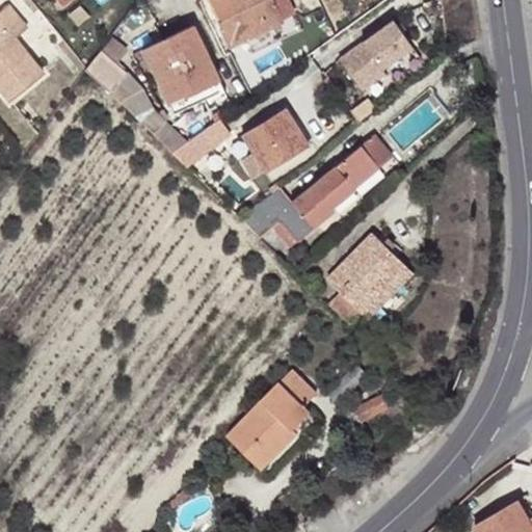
[(208,0),(231,47),(283,21),(282,19),(294,12),(287,0),(208,0)]
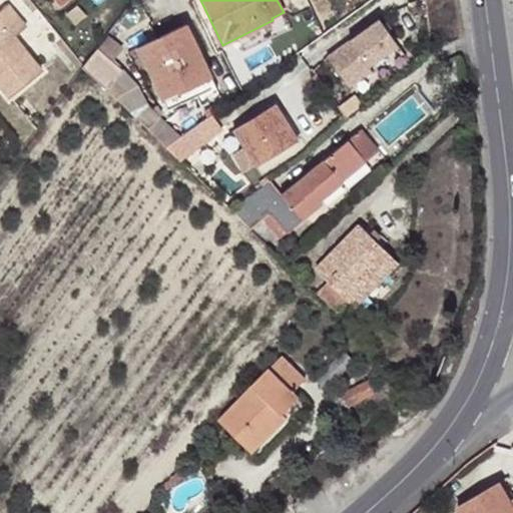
[(0,85),(10,98),(42,70),(15,37),(27,27),(8,4),(0,10),(0,85)]
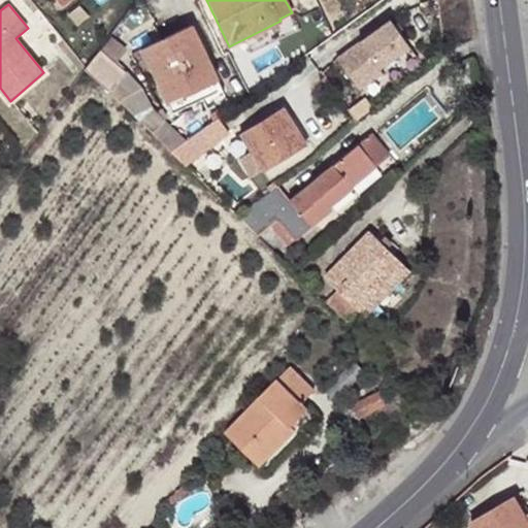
[(358,92),(410,58),(384,18),(332,53),(358,92)]
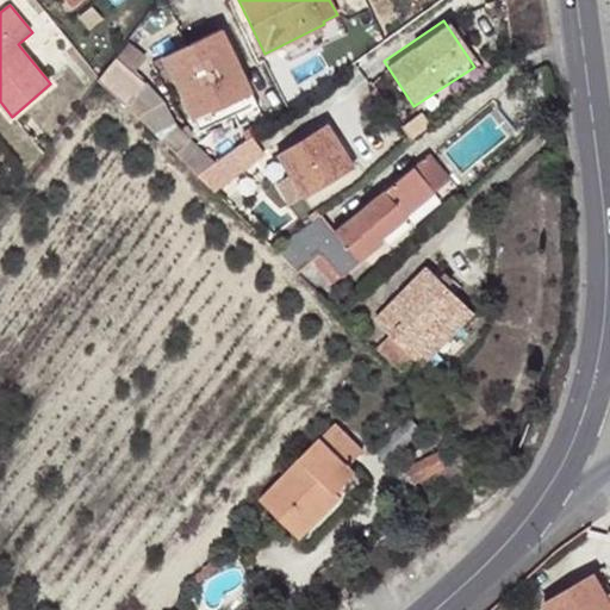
[(221,30),(165,56),(200,130),(256,103),(221,30)]
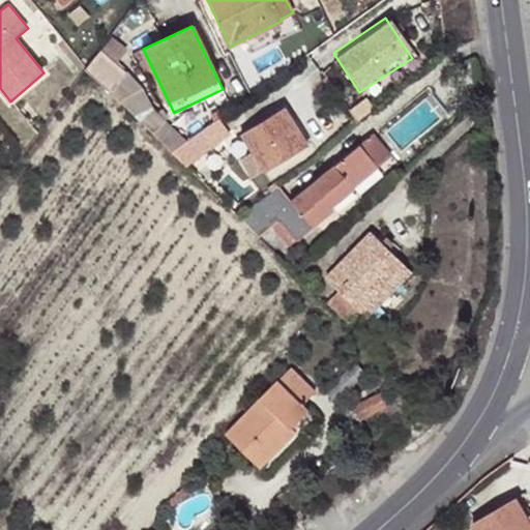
[(102,52),(86,70),(111,91),(126,74),(102,52)]
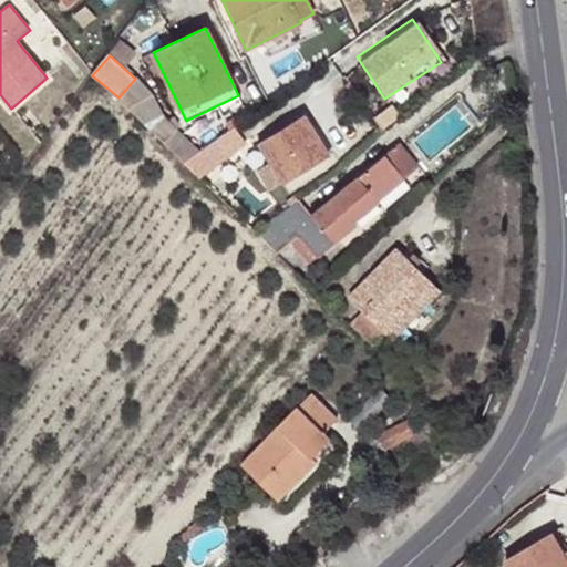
[(134,102),(144,123),(184,162),(198,152),(162,116),(151,94),(134,102)]
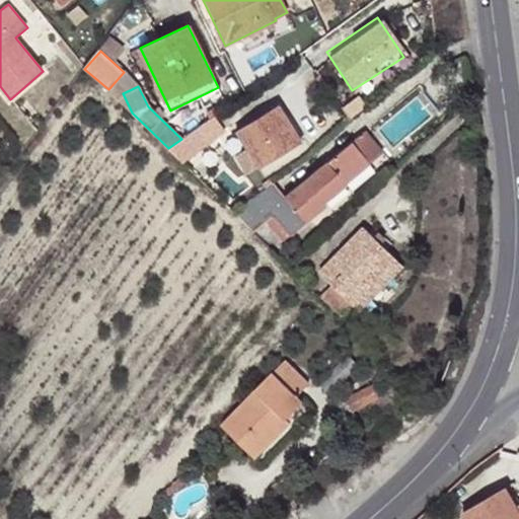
[(279,103),(235,131),(257,168),(303,141),(279,103)]
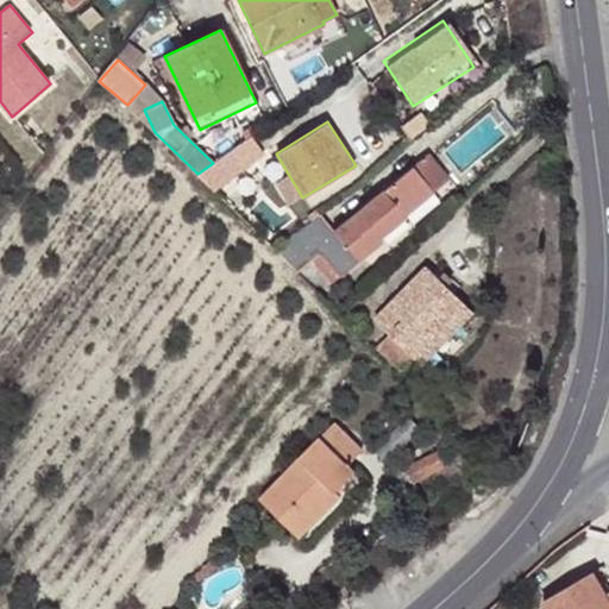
[(264,155),(251,137),(213,163),(198,174),(215,190),(264,155)]
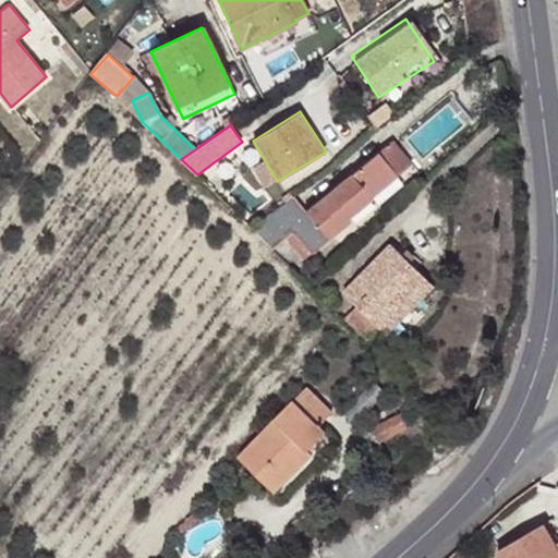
[(395,140),(379,152),(395,171),(399,176),(413,165),(395,140)]
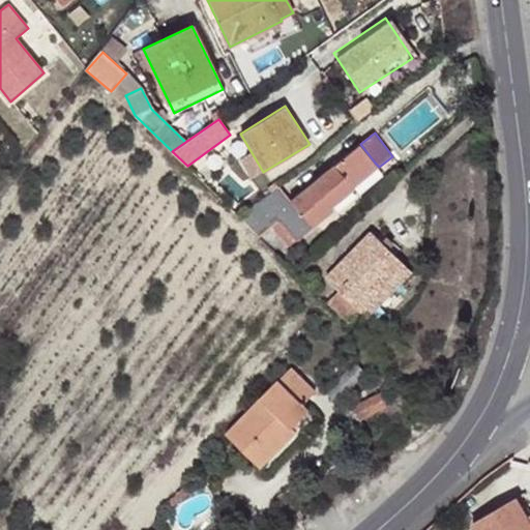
[(290,200),(280,186),(239,214),(260,236),(271,227),(280,221),(296,240),(333,211),(331,208),(355,189),(354,187),(350,182),(375,163),(360,144),(290,200)]
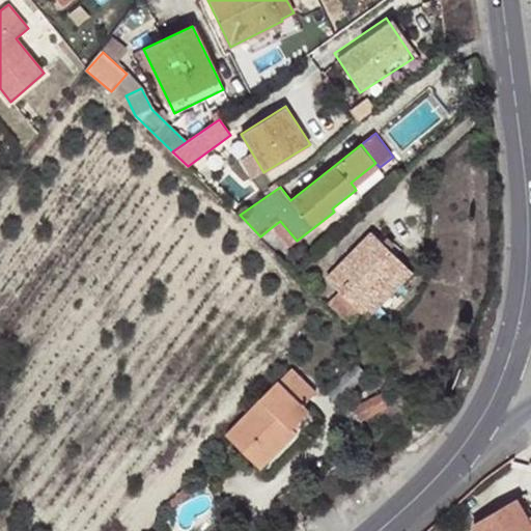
[(380,167),(375,163),(351,183),(355,188),(380,167)]
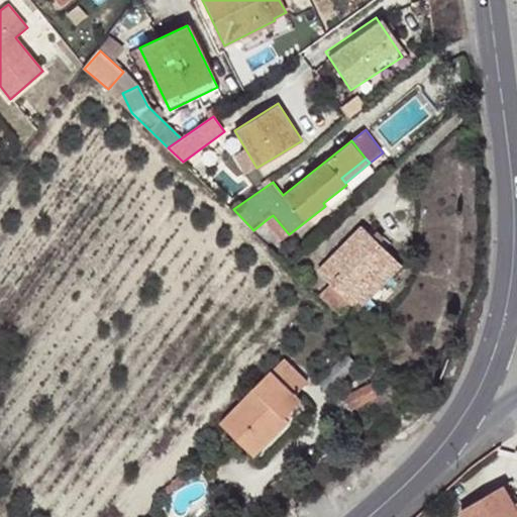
[(273,215),(265,221),(281,241),(289,234),(273,215)]
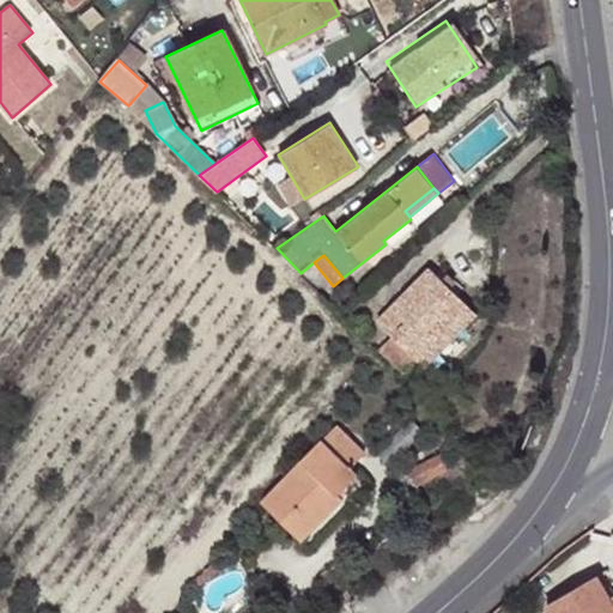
[(394,335),(380,350),(405,372),(418,359),(471,305),(432,267),(380,321),(394,335)]
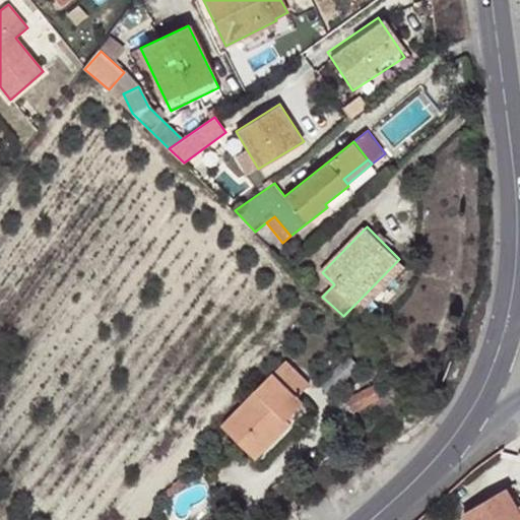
[(406,266),(399,259),(354,305),(362,312),(406,266)]
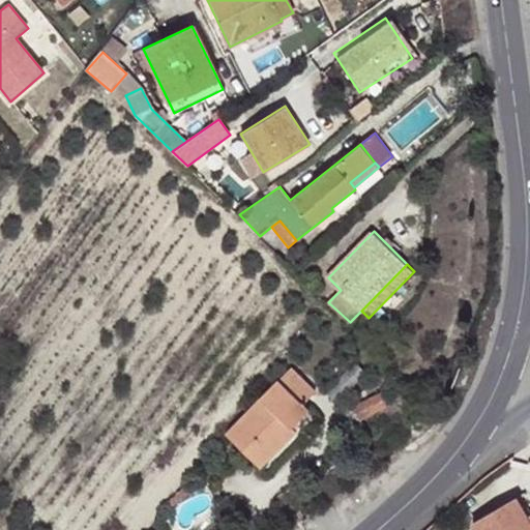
[(316,390),(292,367),(227,434),(262,467),(296,432),(292,428),(310,410),(302,404),(316,390)]
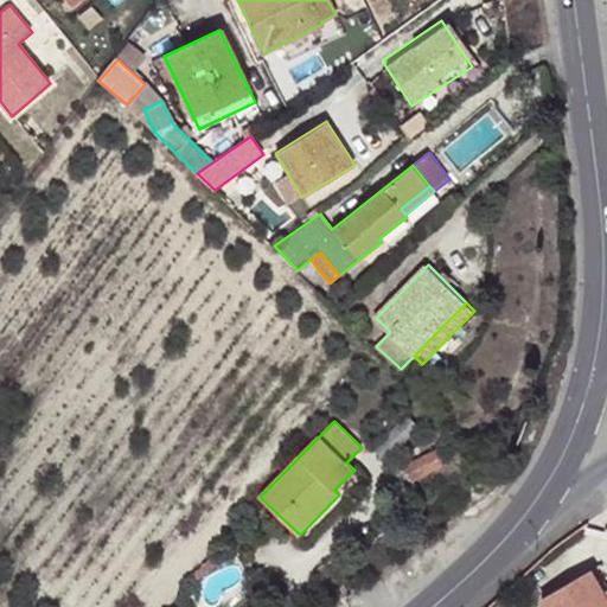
[(438,448),(406,465),(414,483),(447,465),(438,448)]
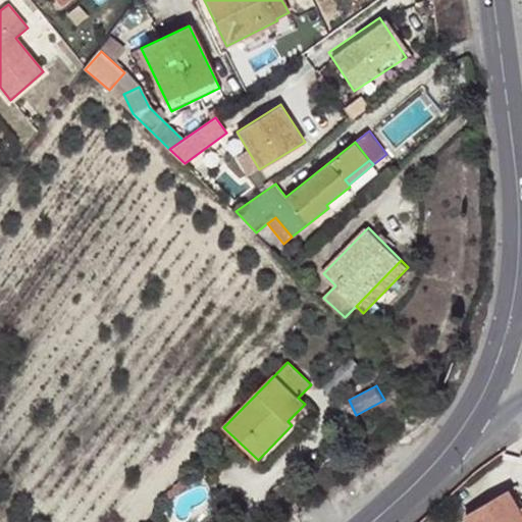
[(186,479),(166,490),(171,499),(190,487),(186,479)]
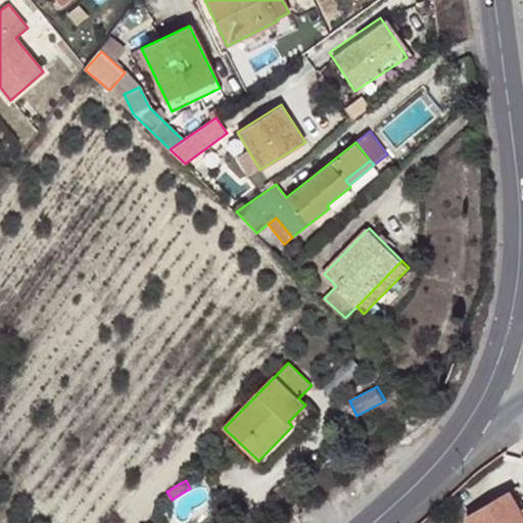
[(522,522),(517,513),(522,510),(512,491),(467,519),(469,522),(522,522)]
